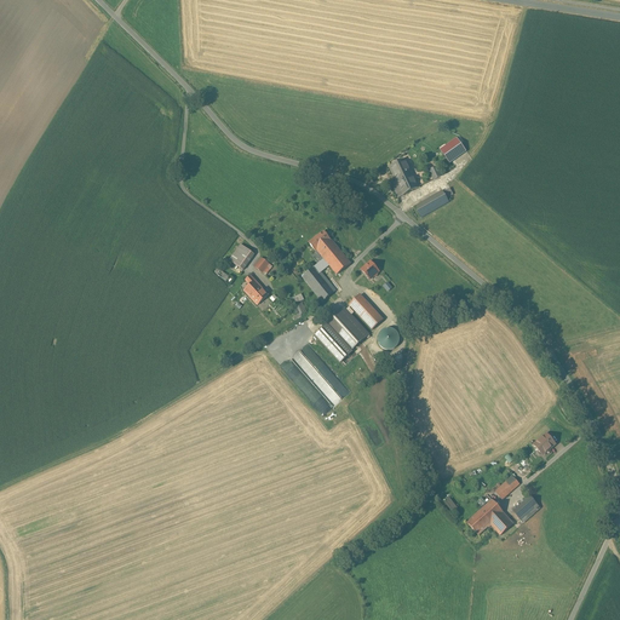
[(457,139),(441,150),(449,164),(465,151),(457,139)]
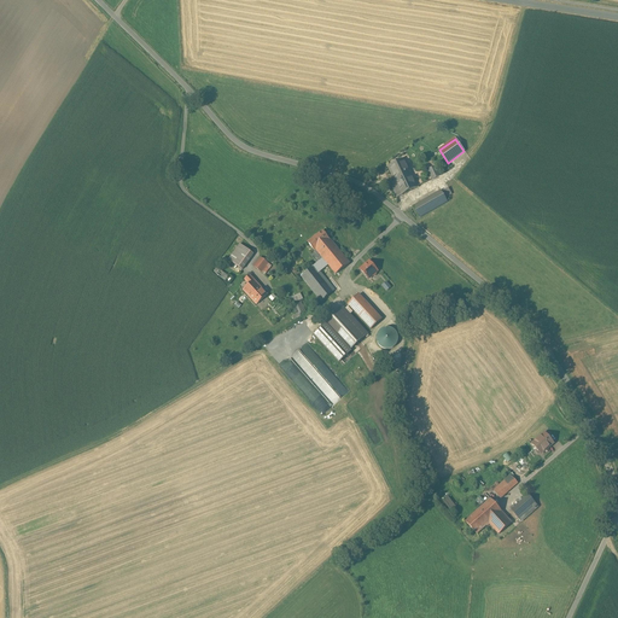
[(404,159),(389,167),(395,182),(390,185),(396,197),(397,197),(418,187),(404,159)]
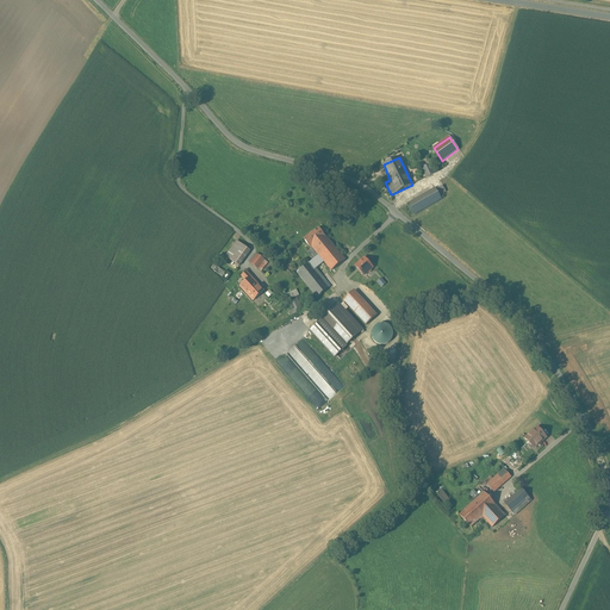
[(434,174),(430,165),(423,168),(427,178),(434,174)]
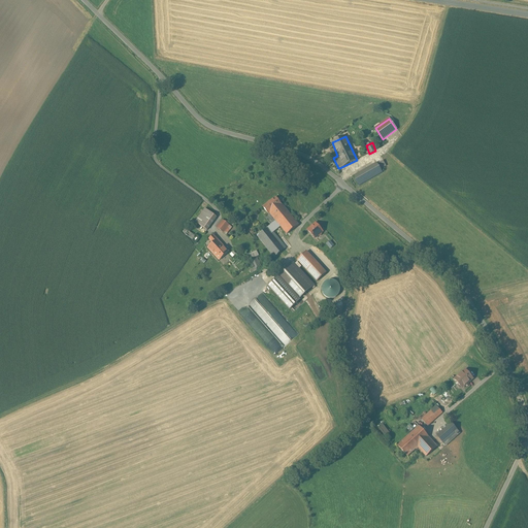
[(377,164),(368,169),(353,177),(357,186),(363,183),(365,188),(369,185),(385,176),(381,169),(377,164)]
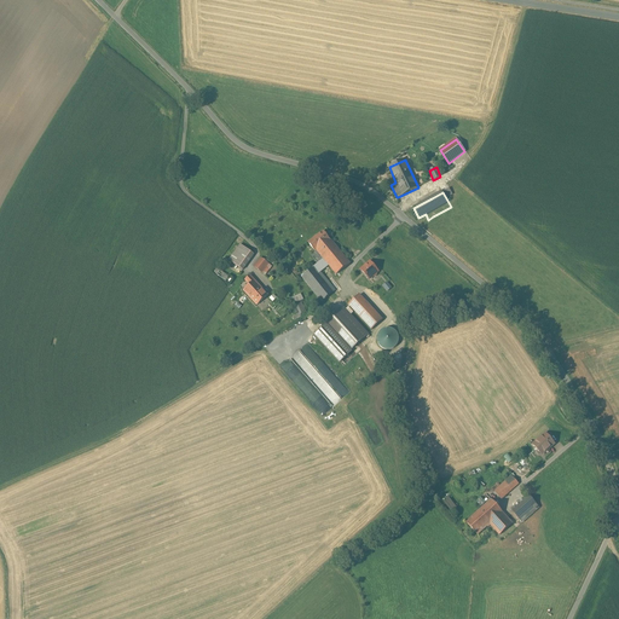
[(341,254),(329,239),(323,232),(308,243),(314,250),(317,249),(324,259),(329,265),(336,275),(350,264),(341,254)]
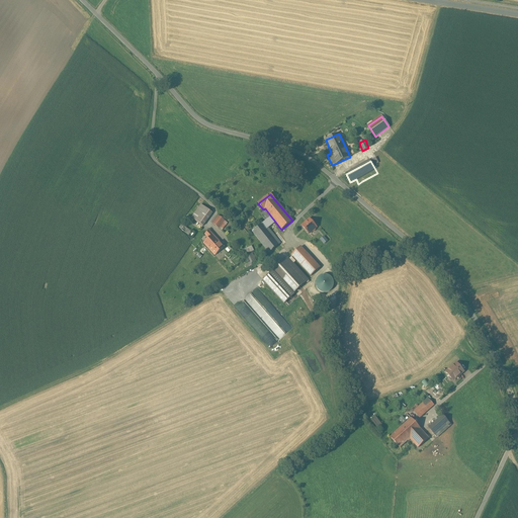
[(201,205),(192,219),(203,227),(212,213),(209,210),(201,205)]
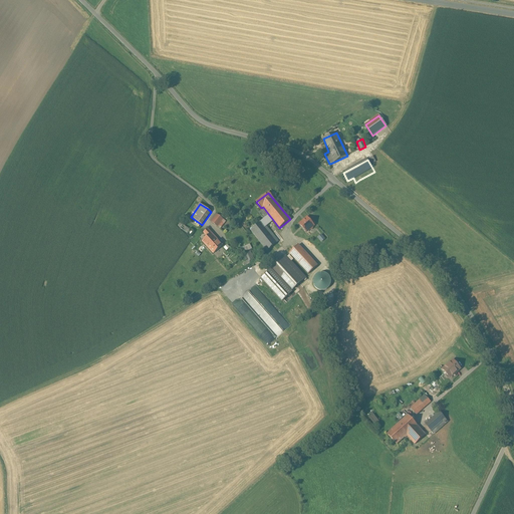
[(224,220),(217,214),(211,222),(219,227),(220,225),(222,227),(224,224),(222,222),(224,220)]
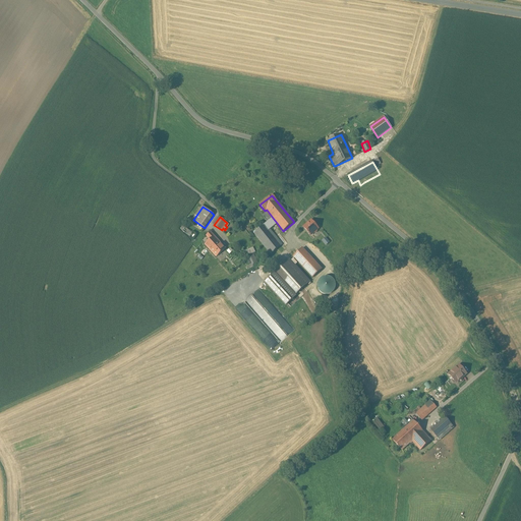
[(273,218),(264,225),(253,233),(271,254),(282,244),(276,236),(270,229),(277,223),(273,218)]
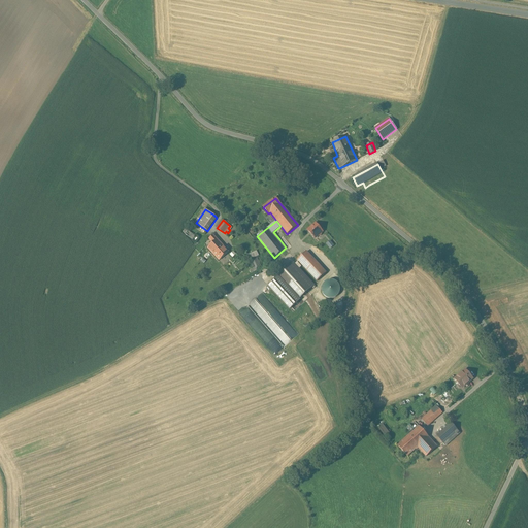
[(323,232),(316,224),(307,230),(315,238),(318,236),(319,236),(321,234),(321,233),(323,232)]
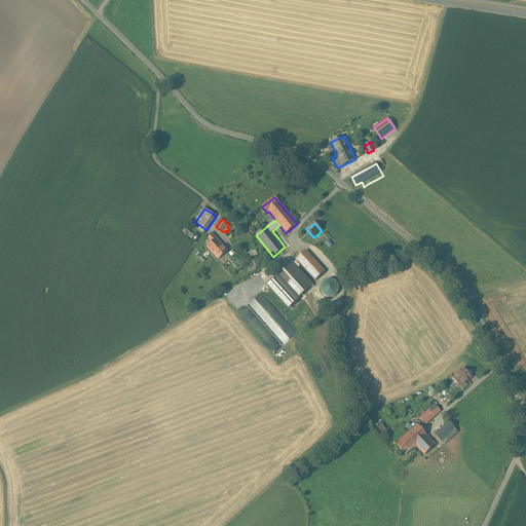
[(228,251),(214,235),(211,238),(214,242),(208,248),(219,259),(228,251)]
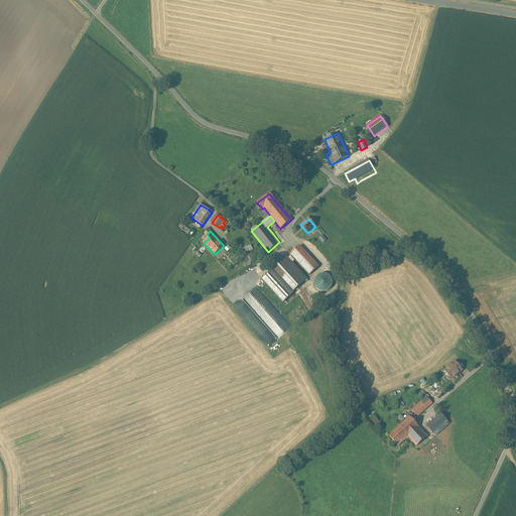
[(299,246),(290,254),(292,256),(309,275),(318,267),(308,256),(299,246)]
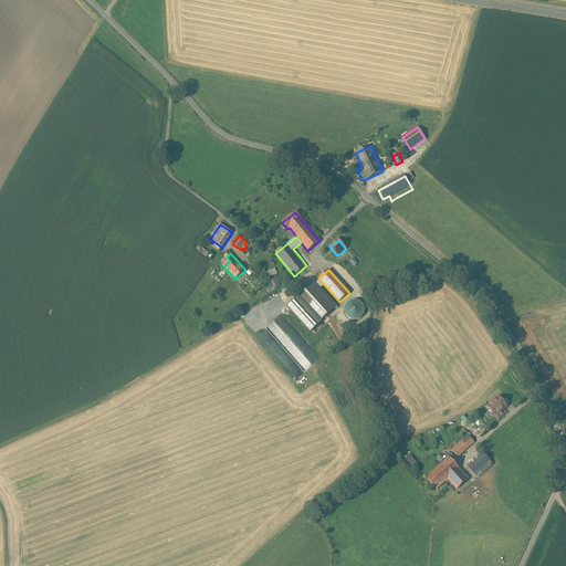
[(272,276),(270,278),(274,287),(280,285),(274,275),(272,276)]
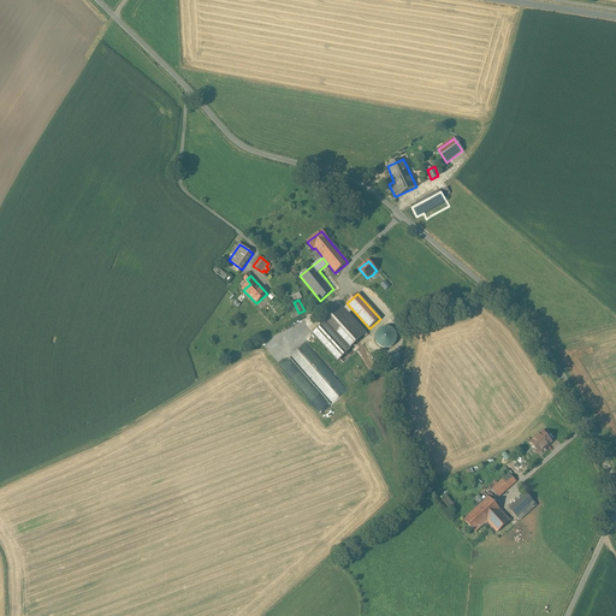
[(366,333),(342,307),(326,321),(337,332),(350,348),(366,333)]
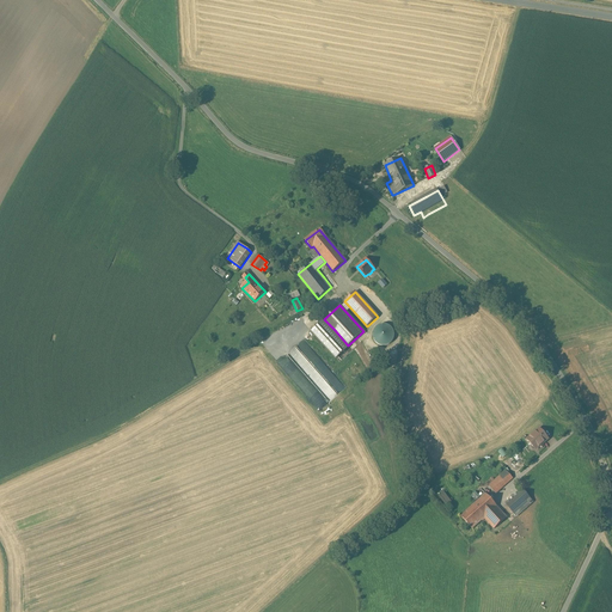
[(348,347),(323,320),(311,332),(336,359),(348,347)]
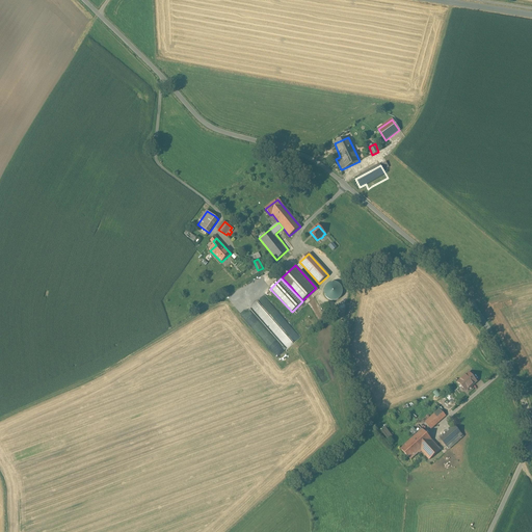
[(324,294),(326,297),(329,300),(334,300),(337,299),(340,297),(342,294),(343,291),(342,288),(340,285),(337,283),(334,283),(330,283),(327,285),(325,287),(324,291),(324,294)]
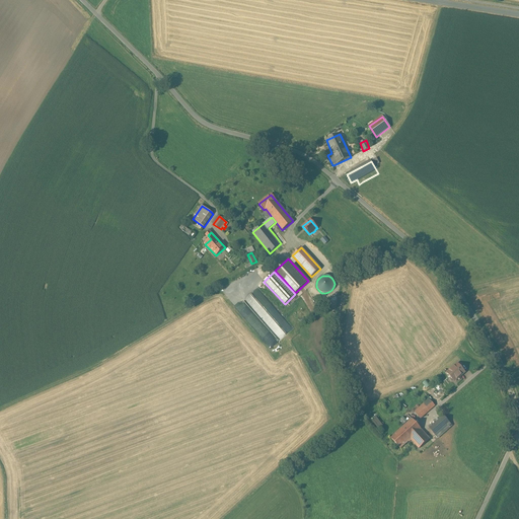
[(457,364),(447,373),(454,381),(464,373),(457,364)]
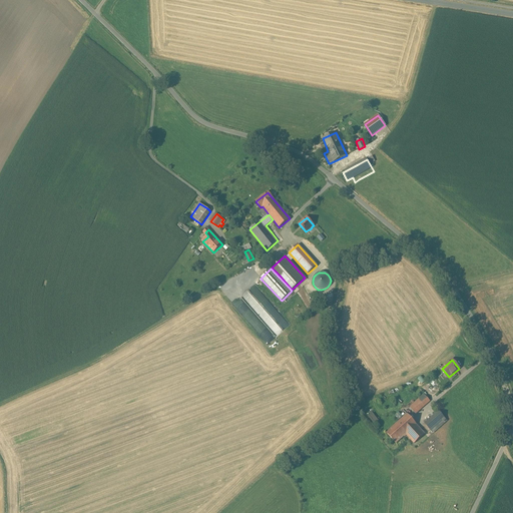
[(424,395),(410,408),(416,414),(430,401),(424,395)]
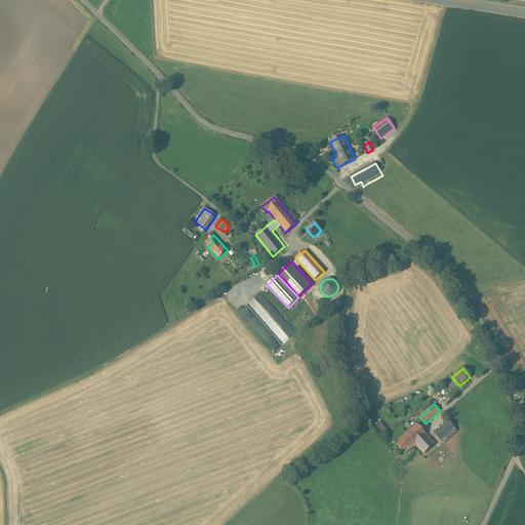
[(380,421),(376,426),(381,432),(387,428),(380,421)]
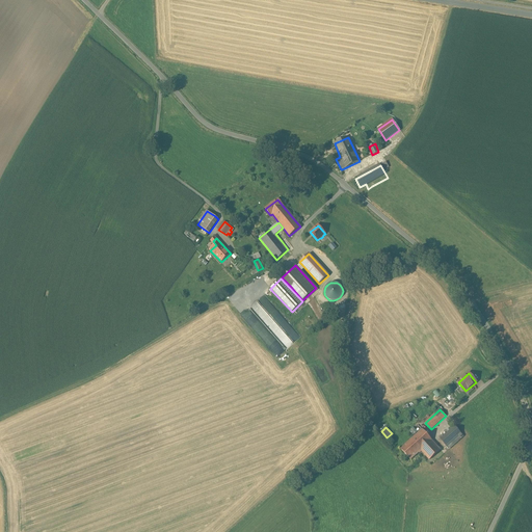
[(455,427),(440,440),(449,449),(463,436),(455,427)]
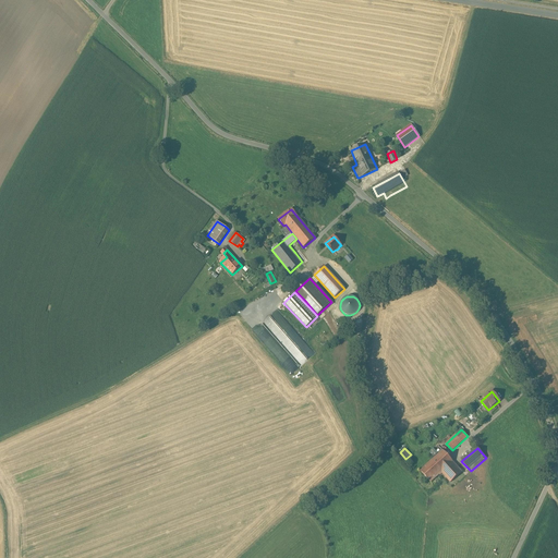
[(443,450),(420,471),(431,483),(439,474),(439,475),(443,473),(450,483),(462,472),(443,450)]
